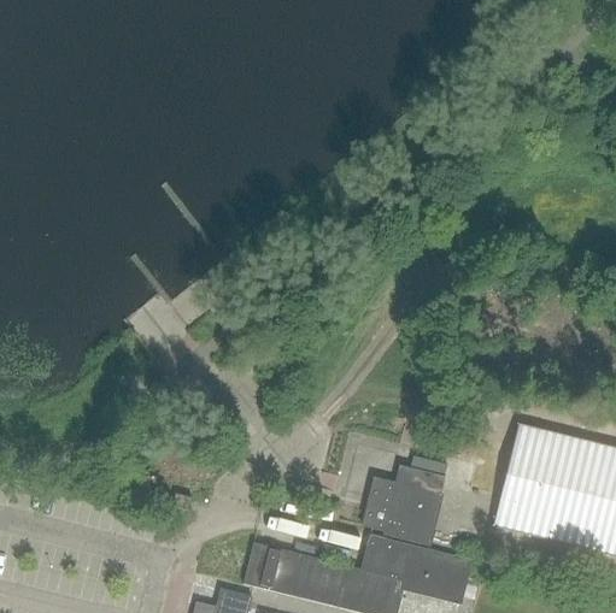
[(615,553),(615,447),(520,424),(494,524),(615,553)]
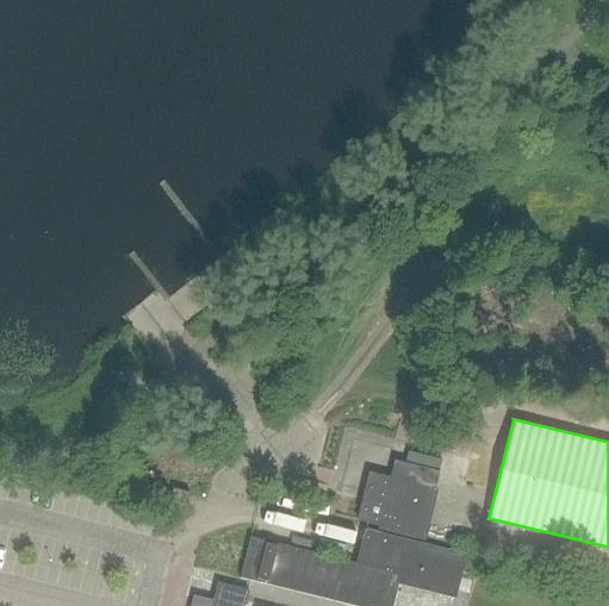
[(406,449),(404,462),(436,470),(440,457),(406,449)]
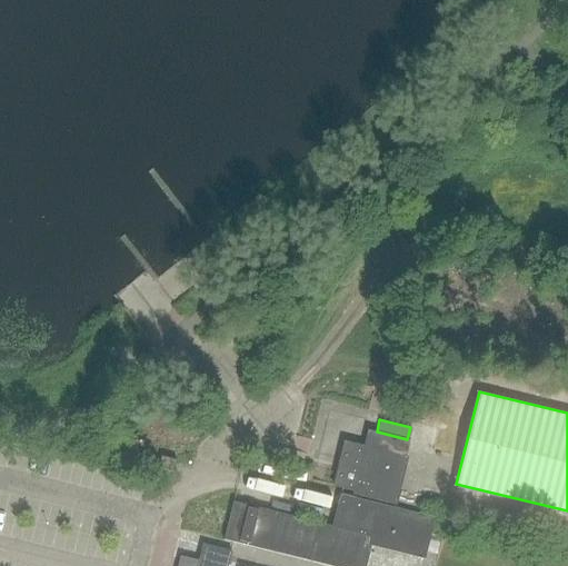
[(334,484),(392,498),(407,439),(367,429),(362,446),(344,442),(334,484)]
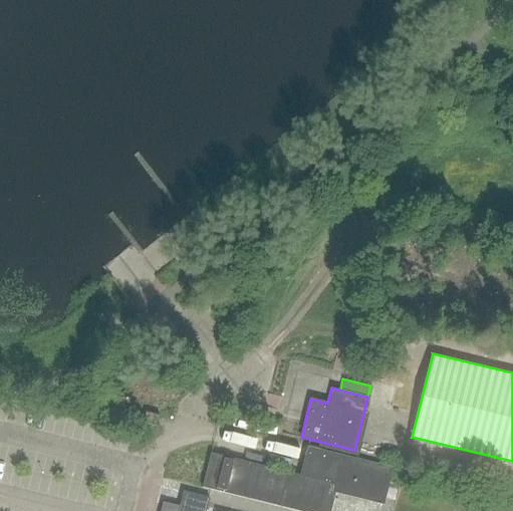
[(158,425),(160,414),(146,411),(144,422),(158,425)]
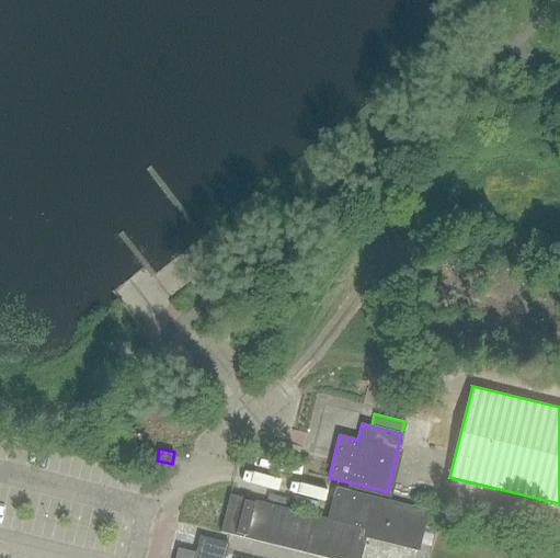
[(420,549),(430,510),(335,487),(329,517),(230,494),(221,532),(330,557),(362,557),(367,536),(420,549)]
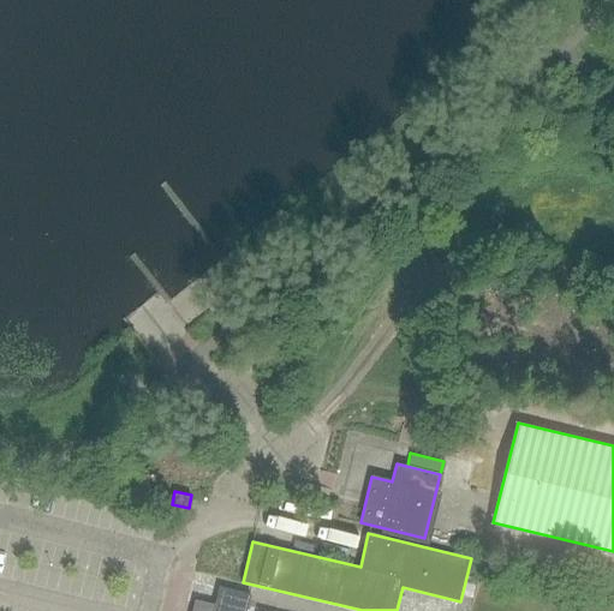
[(245,610),(250,594),(221,587),(216,605),(197,600),(194,610),(245,610)]
